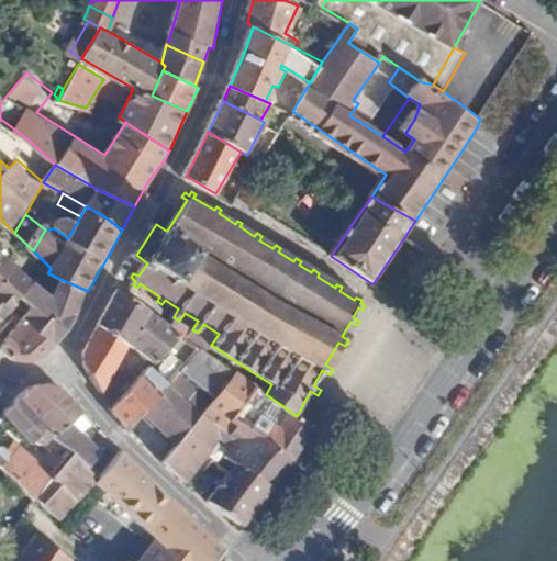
[(0,285),(15,269),(0,254),(0,285)]
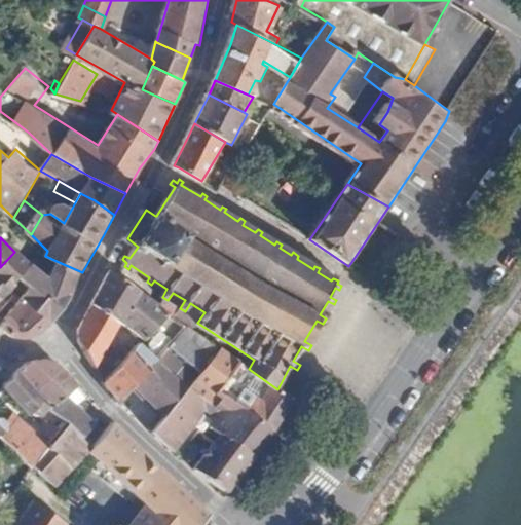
[(14,252),(0,267),(0,301),(9,291),(8,290),(17,278),(31,265),(14,252)]
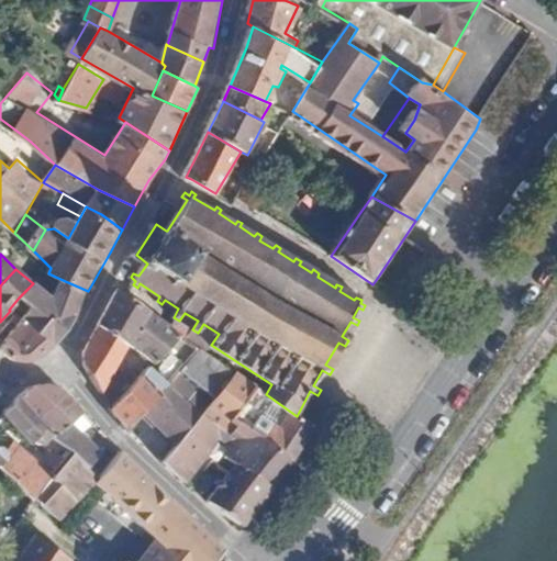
[(63,280),(53,298),(78,312),(88,291),(63,280)]
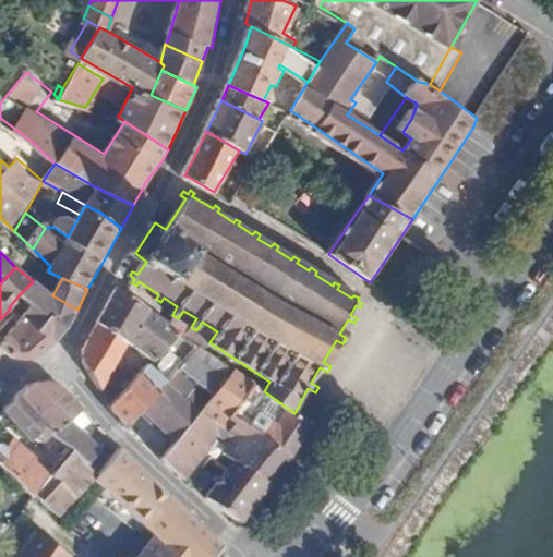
[(33,281),(19,295),(29,305),(20,316),(25,319),(55,342),(57,340),(60,336),(77,310),(52,295),(33,281)]
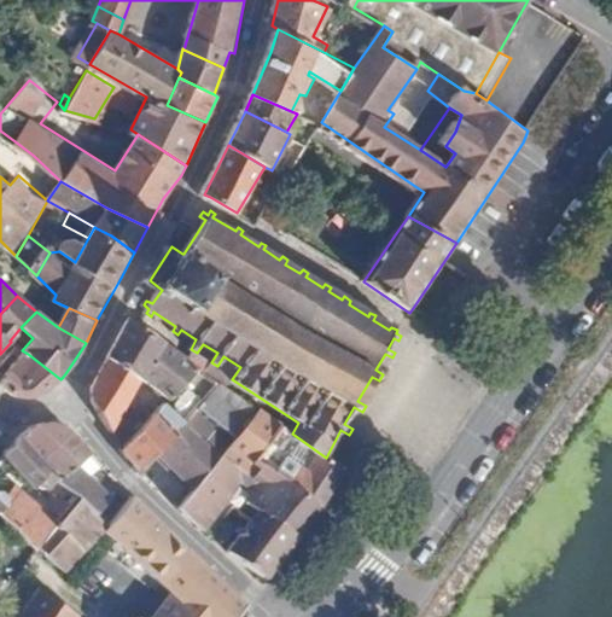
[(133,319),(111,359),(145,379),(146,377),(167,343),(133,319)]
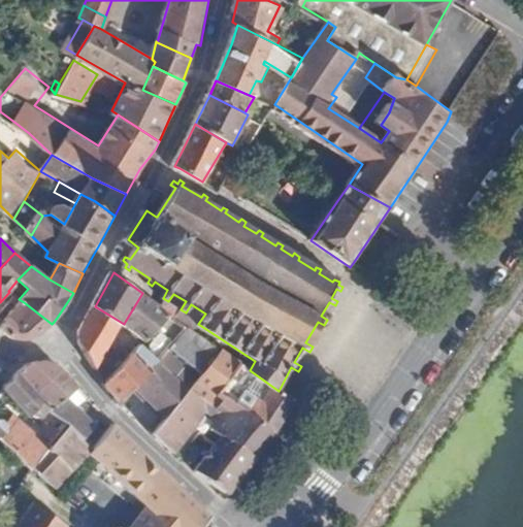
[(142,293),(125,322),(150,340),(172,315),(163,308),(142,293)]
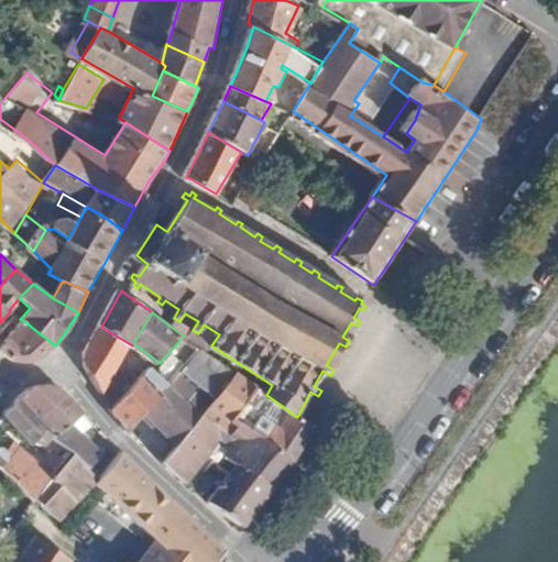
[(179,321),(174,329),(184,335),(200,349),(207,353),(211,345),(219,334),(204,324),(198,333),(193,330),(198,321),(185,313),(179,321)]
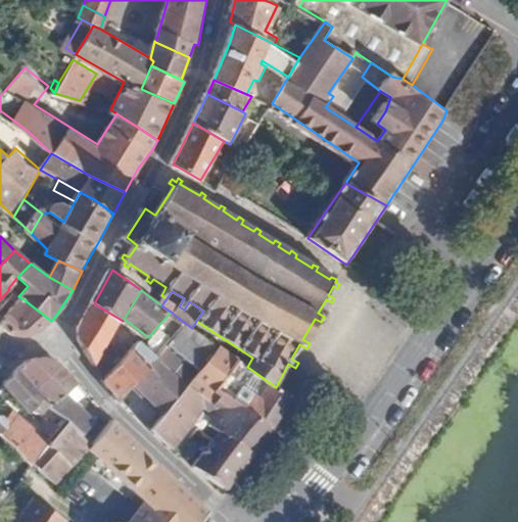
[(24,299),(2,324),(11,331),(22,336),(36,334),(40,332),(51,321),(24,299)]
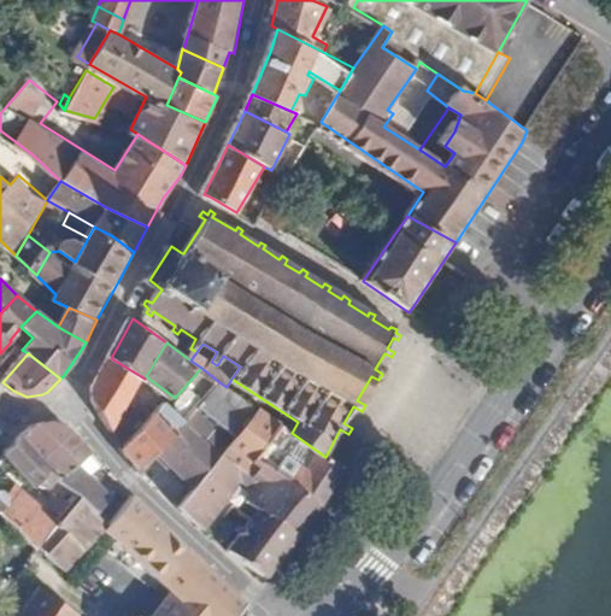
[(98,383),(97,402),(113,429),(145,379),(111,358),(98,383)]
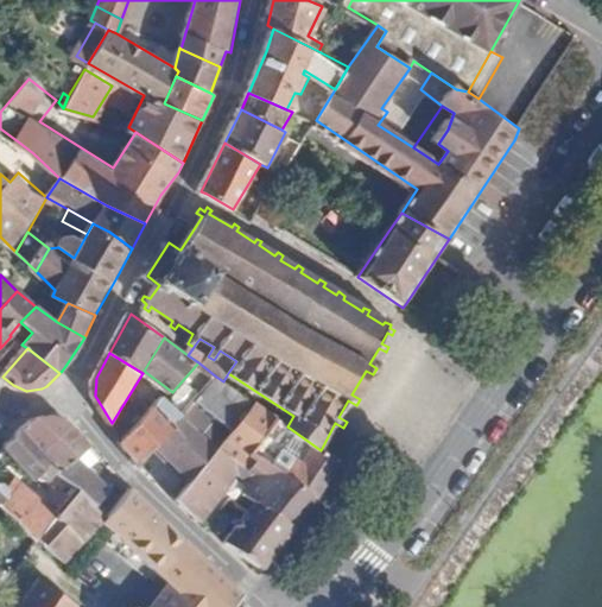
[(239,392),(217,421),(233,434),(220,448),(249,473),(258,459),(318,497),(338,463),(321,450),(287,427),(255,403),(239,392)]
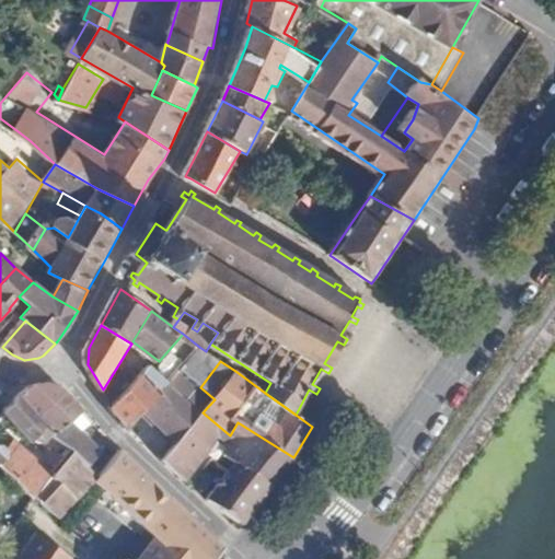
[(151,364),(113,406),(126,426),(133,427),(146,410),(171,381),(165,375),(151,364)]
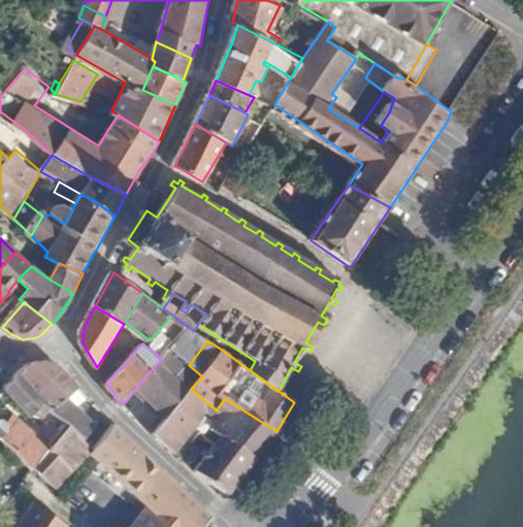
[(161,359),(137,387),(168,416),(191,389),(202,376),(189,365),(169,349),(161,359)]
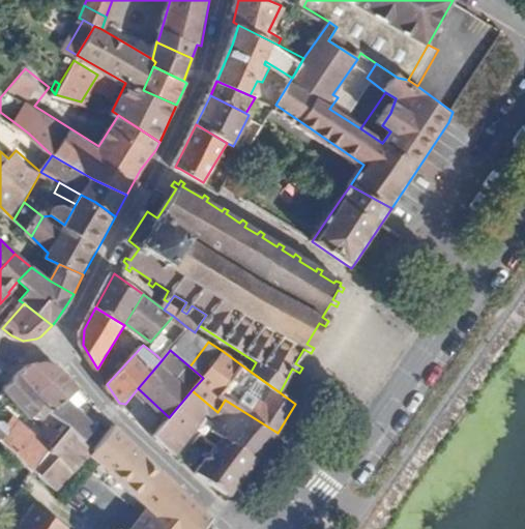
[(48,405),(63,421),(66,424),(85,443),(96,428),(68,402),(81,387),(58,363),(45,360),(22,378),(48,405)]
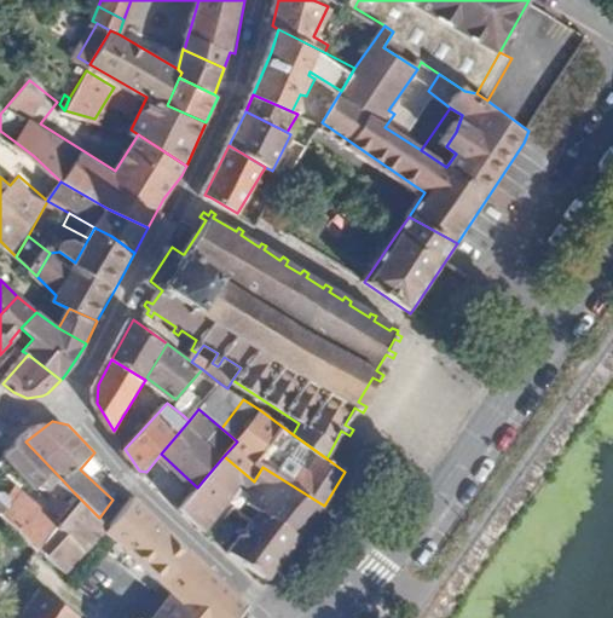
[(341,431),(327,458),(345,472),(347,473),(364,444),(350,435),(341,431)]
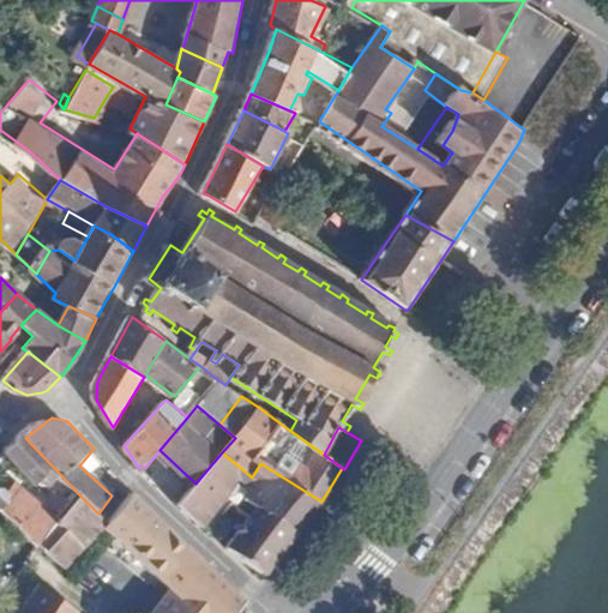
[(7,452),(35,484),(38,485),(55,469),(25,438),(7,452)]
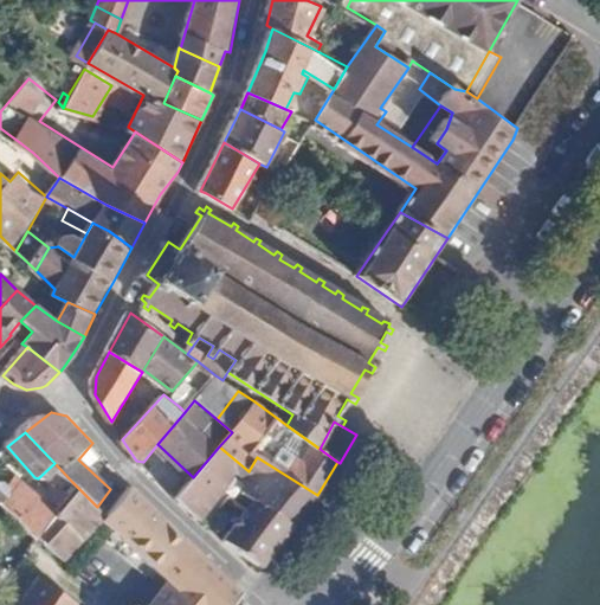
[(219,446),(193,477),(176,496),(202,519),(238,472),(249,481),(242,491),(255,501),(292,528),(317,495),(257,457),(249,471),(219,446)]
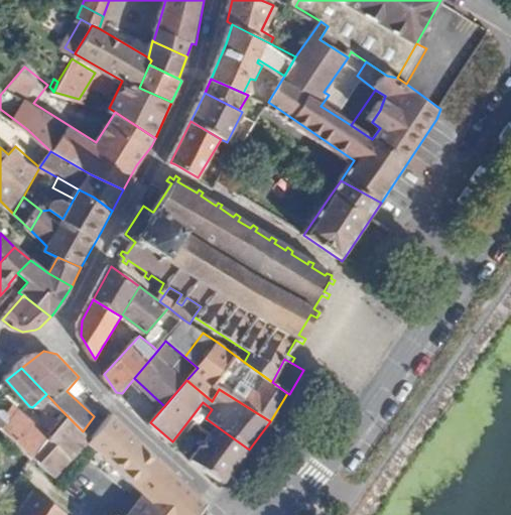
[(0,427),(30,458),(32,456),(47,436),(14,406),(8,412),(5,410),(1,409),(0,409),(0,427)]
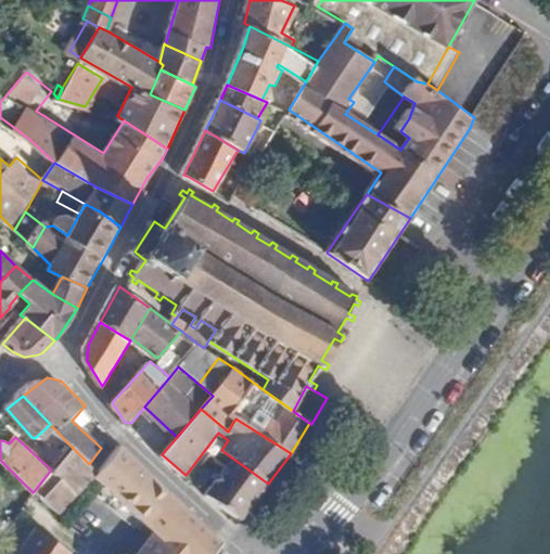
[(66,441),(60,450),(64,452),(69,445),(66,441)]
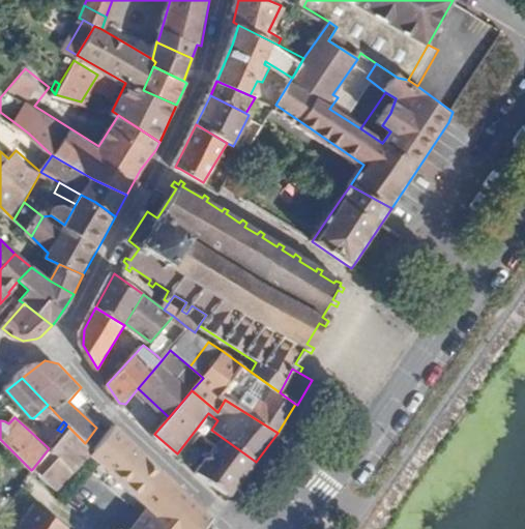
[(93,454),(138,499),(162,468),(115,423),(94,453),(93,454)]
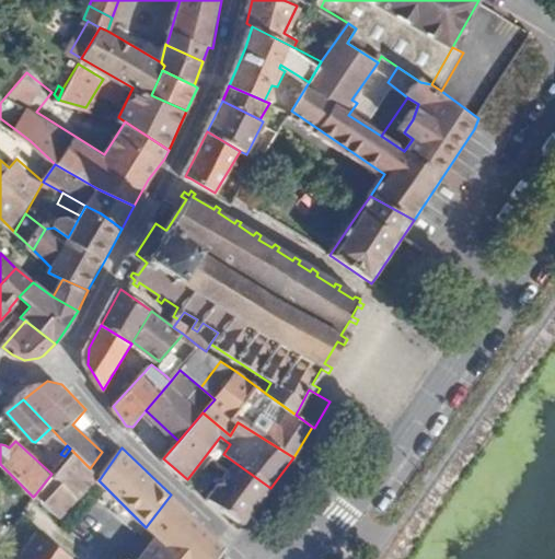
[(51,474),(35,495),(61,517),(99,480),(100,479),(90,468),(70,449),(65,456),(51,474)]
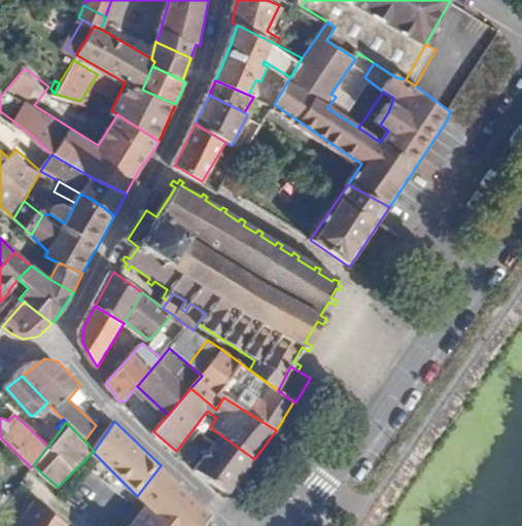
[(196,437),(211,449),(215,443),(200,432),(196,437)]
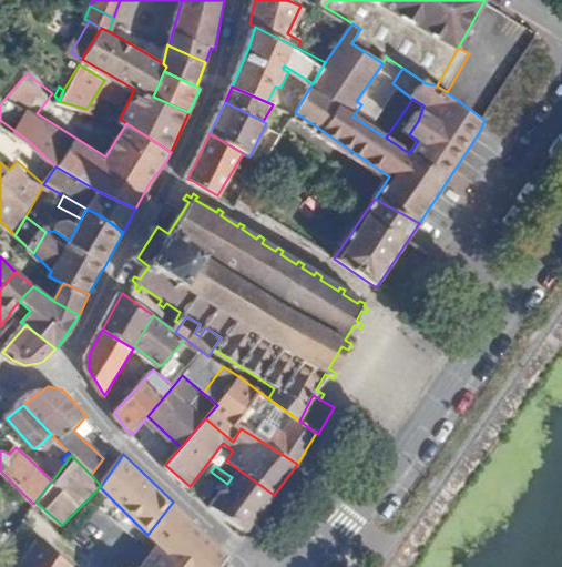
[(227,484),(211,505),(245,530),(274,495),(238,469),(232,477),(227,484)]
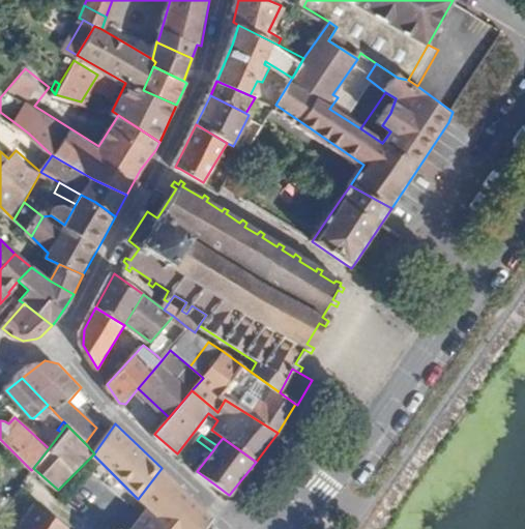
[(162,468),(138,499),(150,510),(134,528),(120,528),(121,528),(120,528),(204,528),(211,520),(163,466),(162,468)]
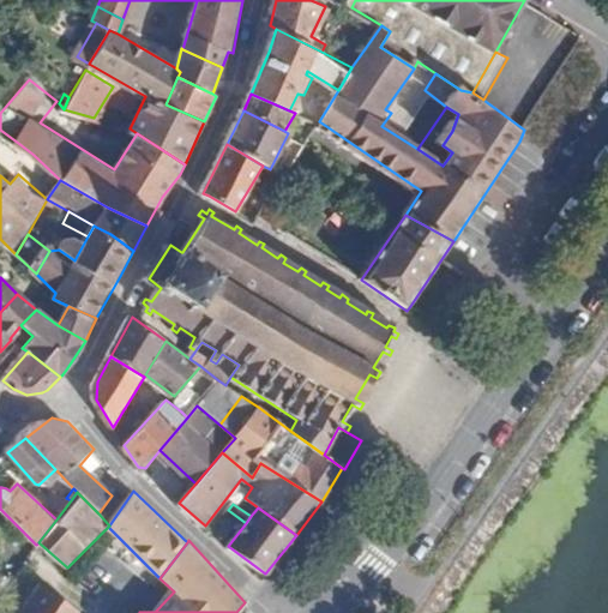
[(22,612),(20,612),(79,612),(80,612),(42,583),(22,612)]
